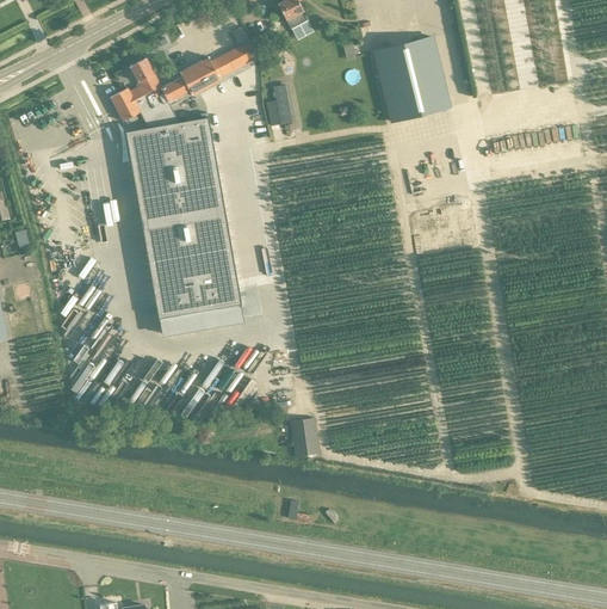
[(283,0),(280,1),(289,17),(305,8),(302,0),(283,0)]
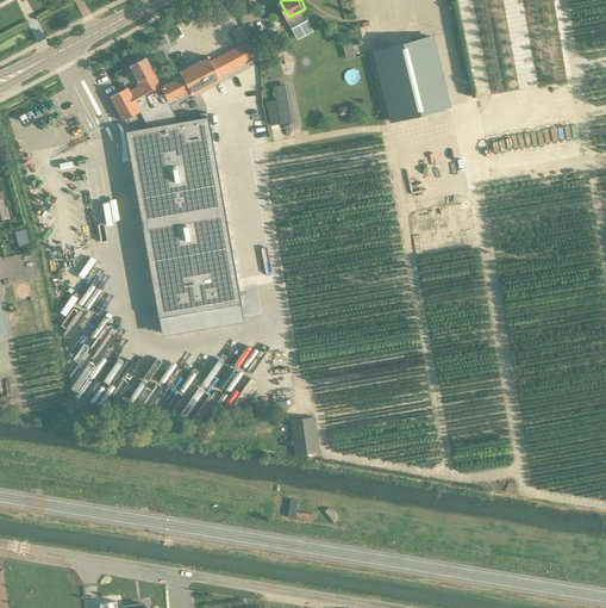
[(453,104),(436,35),(375,50),(393,119),(453,104)]
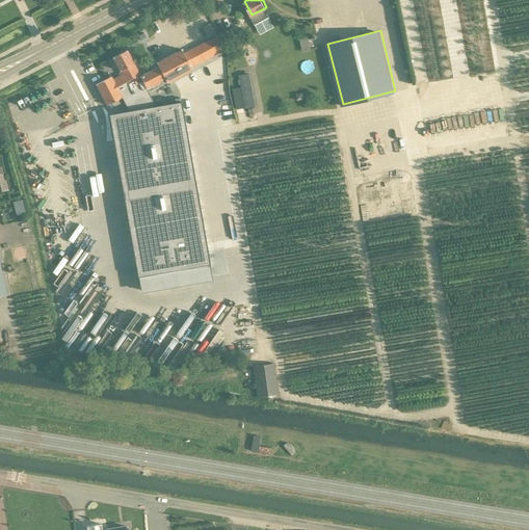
[(161,64),(142,74),(146,80),(151,90),(194,68),(193,65),(229,47),(220,33),(186,51),(184,48),(159,60),(161,64)]
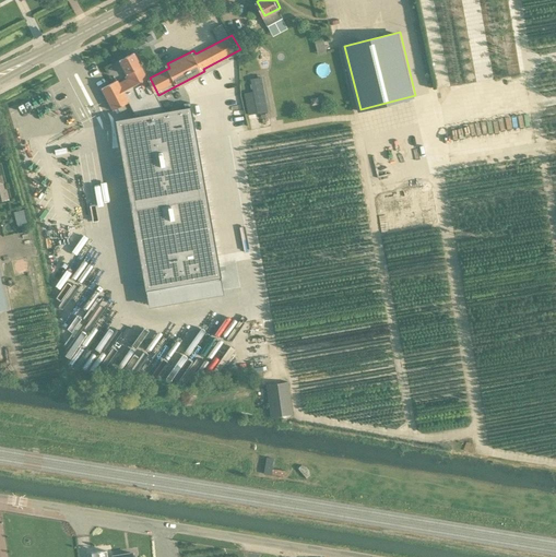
[(121,82),(129,97),(139,92),(153,84),(150,78),(143,64),(137,51),(121,59),(128,72),(130,76),(121,82)]
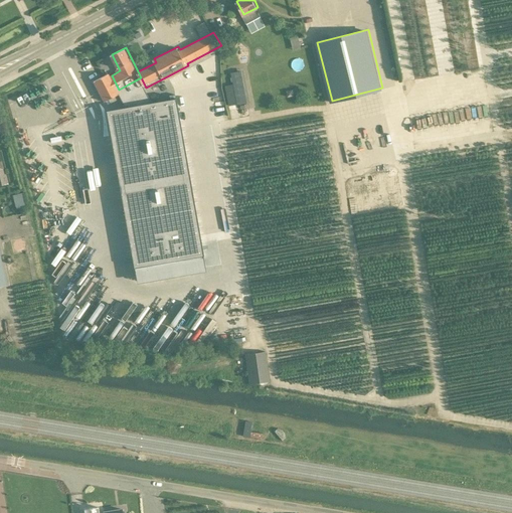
[(245,68),(233,70),(239,103),(252,101),(245,68)]
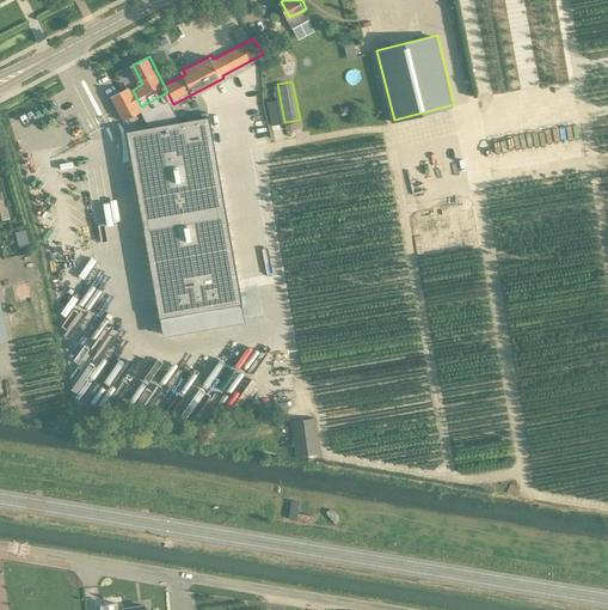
[(141,107),(133,90),(130,86),(114,95),(126,119),(143,110),(141,107)]
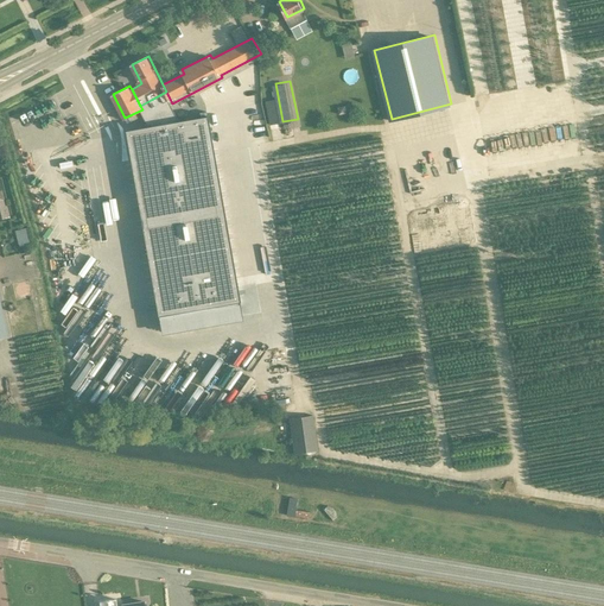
[(171,106),(178,121),(190,115),(183,101),(171,106)]
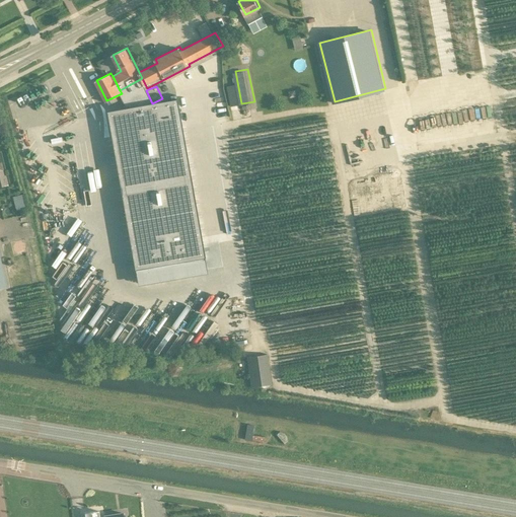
[(178,100),(107,113),(136,272),(206,260),(178,100)]
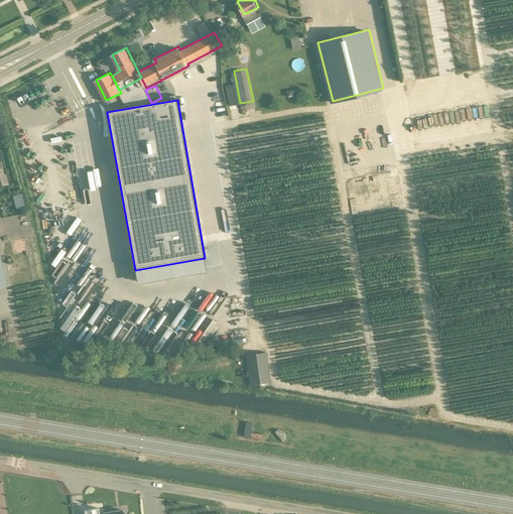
[(1,151),(0,151),(0,184),(11,182),(9,174),(7,174),(5,166),(1,151)]
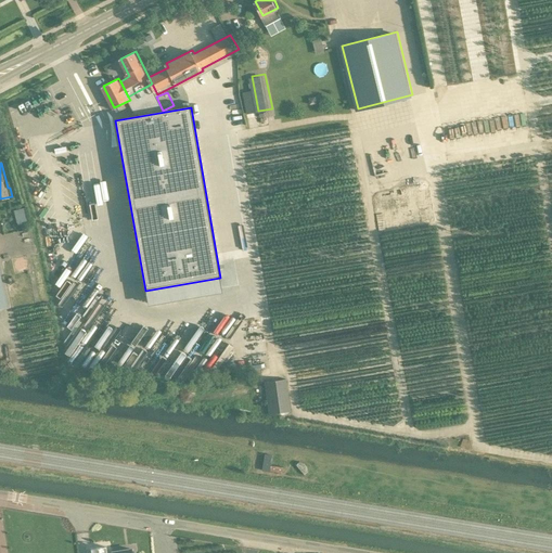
[(22,223),(31,221),(28,207),(17,209),(22,223)]
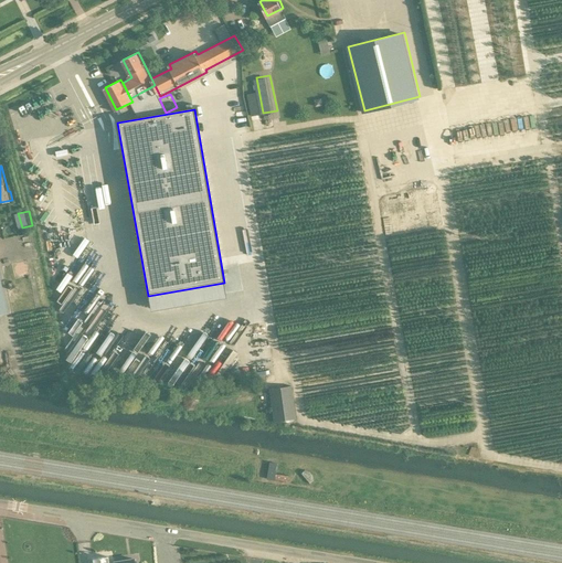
[(0,268),(0,311),(9,310),(0,268)]
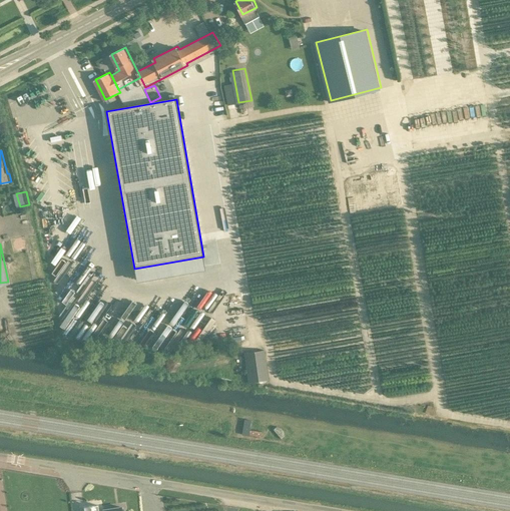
[(213,291),(213,300),(228,300),(228,290),(213,291)]
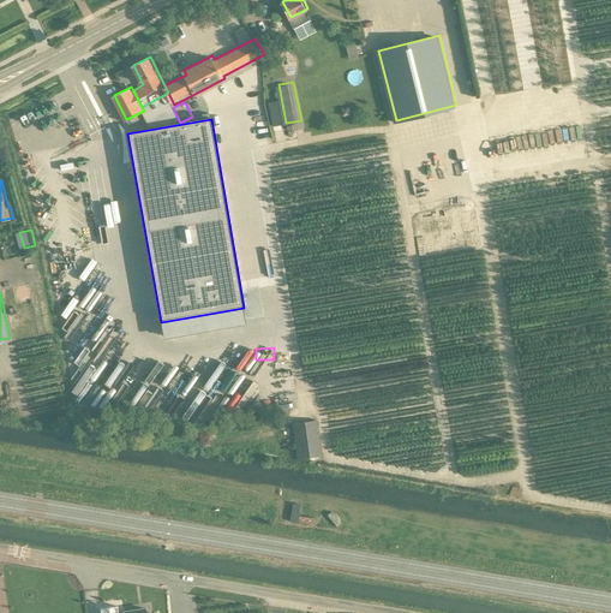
[(189,404),(189,382),(135,381),(135,404),(189,404)]
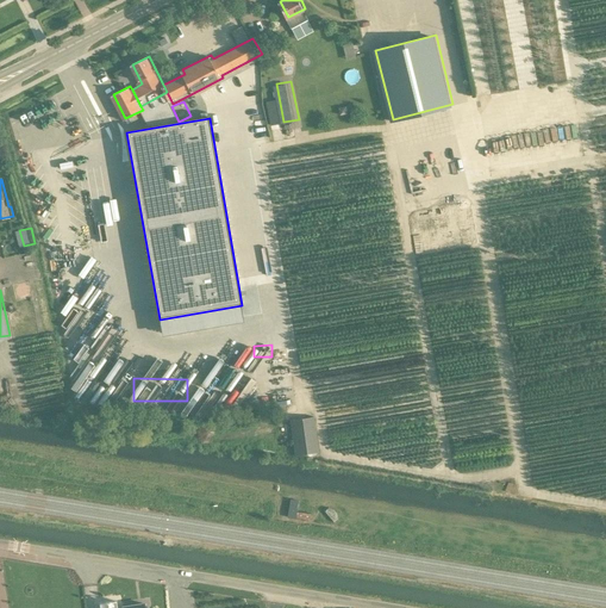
[(323,450),(318,421),(318,415),(293,419),(298,453),(323,450)]
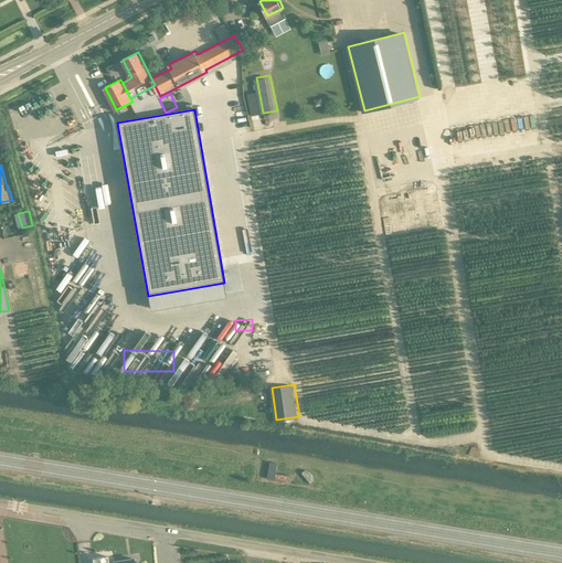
[(290,478),(290,473),(279,471),(279,460),(271,459),(269,477),(290,478)]
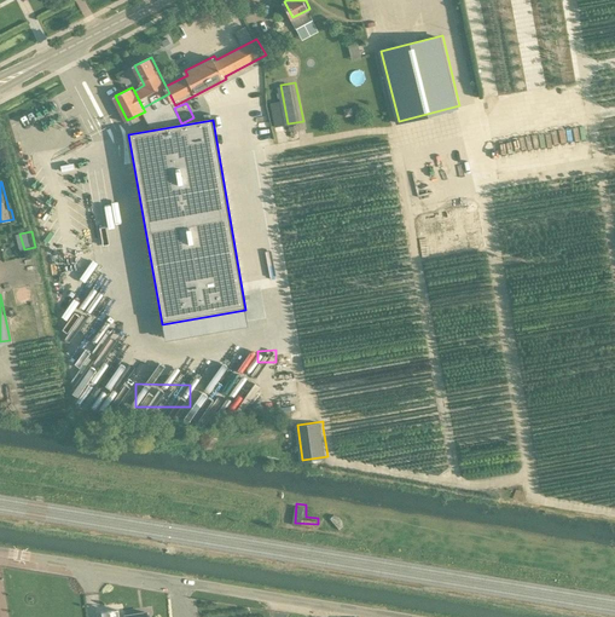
[(335,513),(331,517),(341,528),(344,524),(343,518),(341,514),(335,513)]
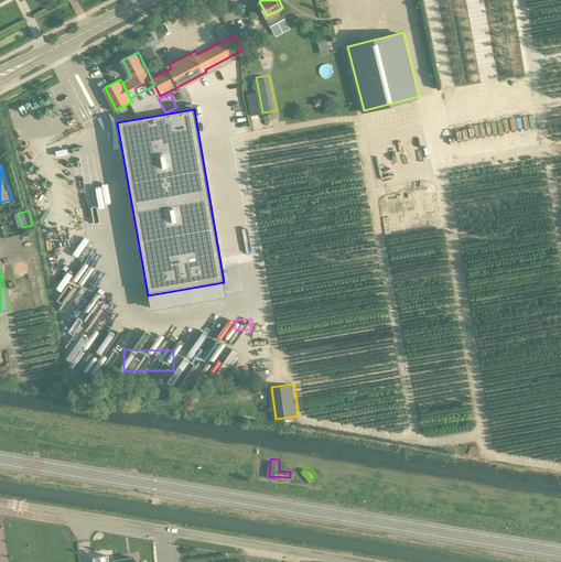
[(115,561),(114,552),(96,555),(96,561),(115,561)]
